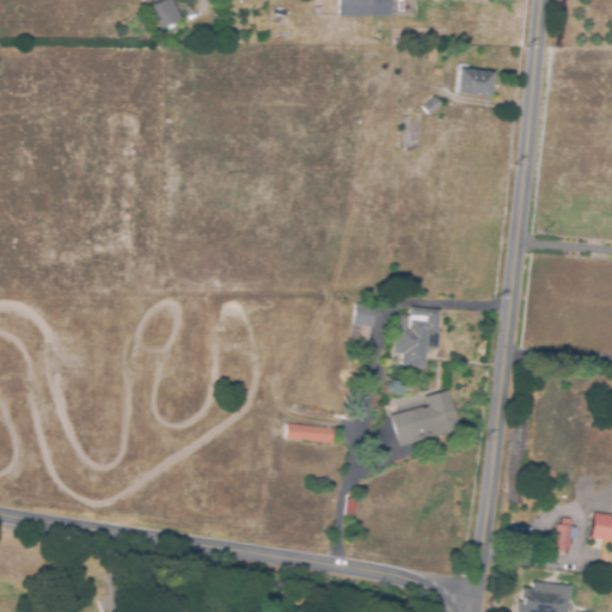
[(153,26),(142,6),(153,0),(165,0),(173,17),(153,26)]
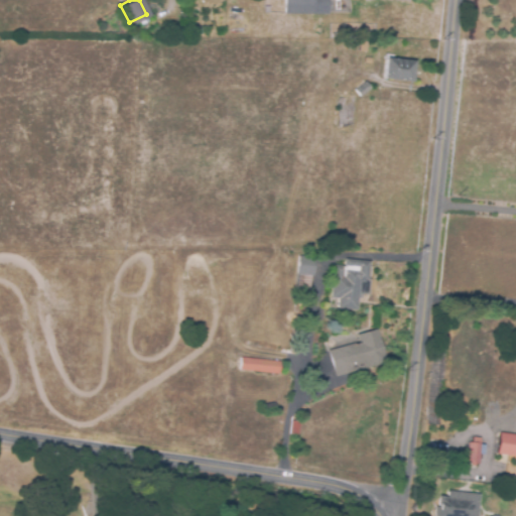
[(290,15),(289,3),(285,3),(284,0),(326,0),(327,14),(290,15)]
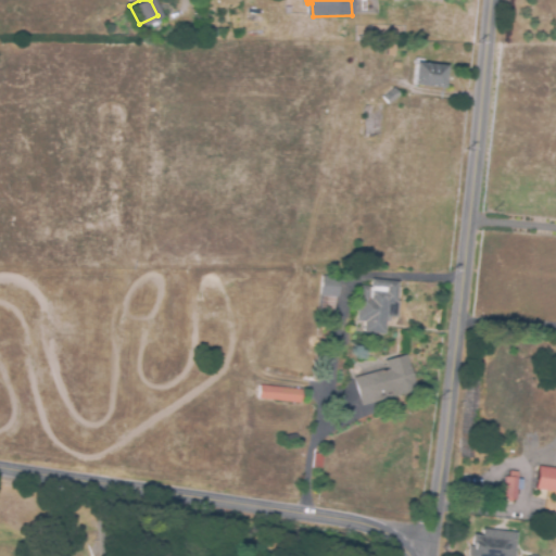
[(388,57),(387,57),(388,43),(395,45),(394,58),(388,57)]
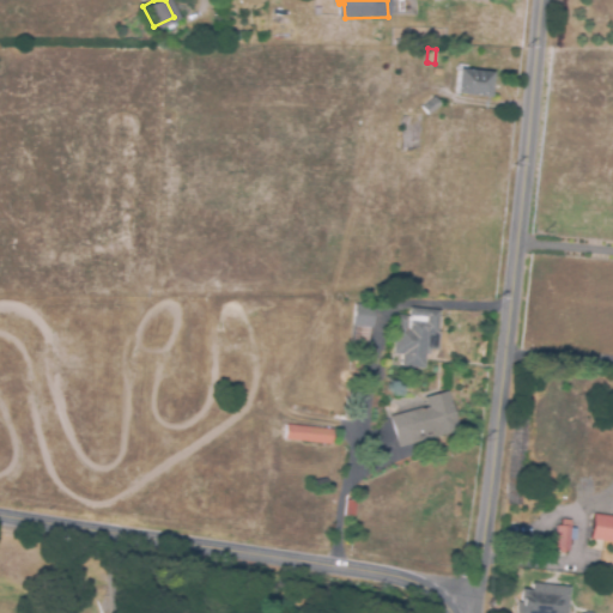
[(490,98),(456,93),(459,70),(493,73),(490,98)]
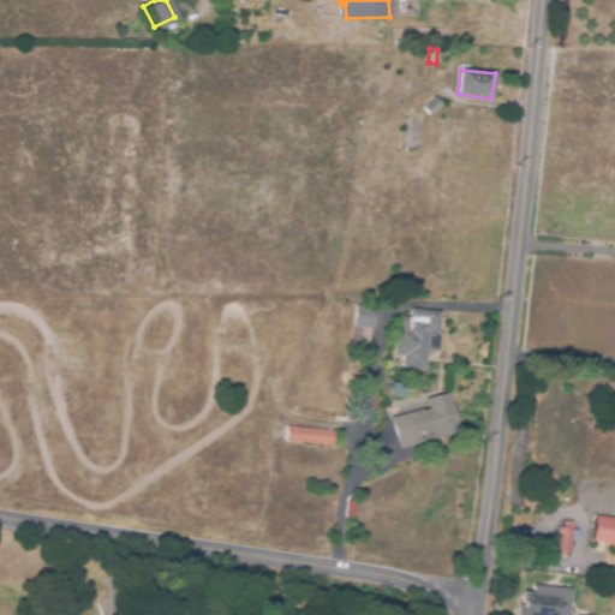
[(430,115),(429,115),(422,107),(430,101),(435,96),(442,106),(430,115)]
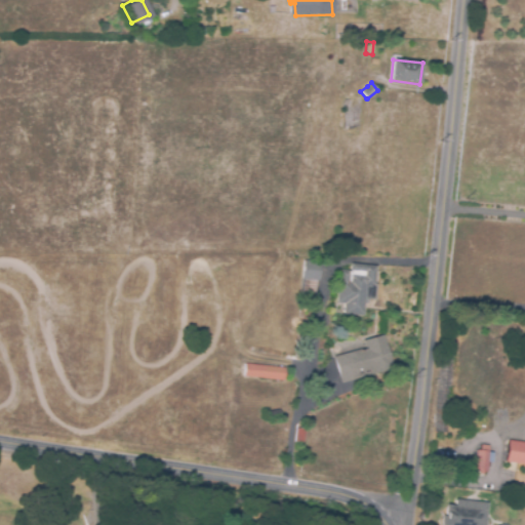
[(360,130),(339,129),(340,121),(345,121),(347,99),(361,101),(360,130)]
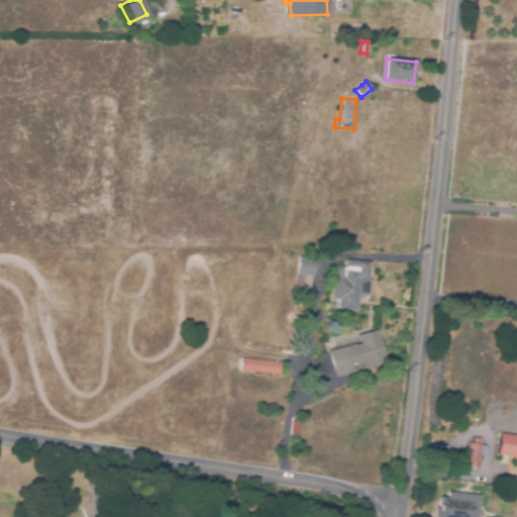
[(311,293),(298,292),(302,256),(314,257),(311,293)]
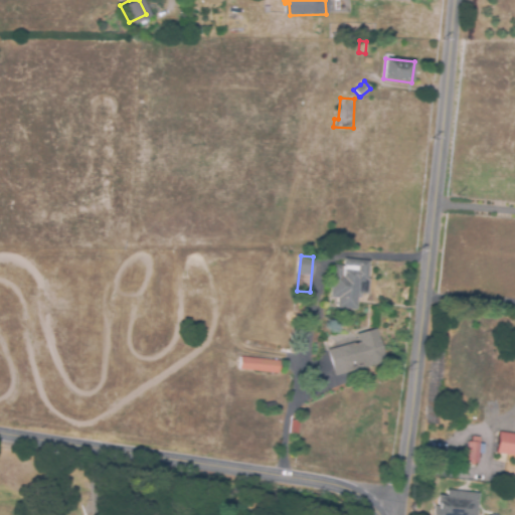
[(361,294),(360,294),(360,298),(357,298),(355,310),(337,308),(338,298),(331,298),(334,266),(344,267),(345,259),(361,261),(369,262),(367,280),(368,280),(367,295),(361,294)]
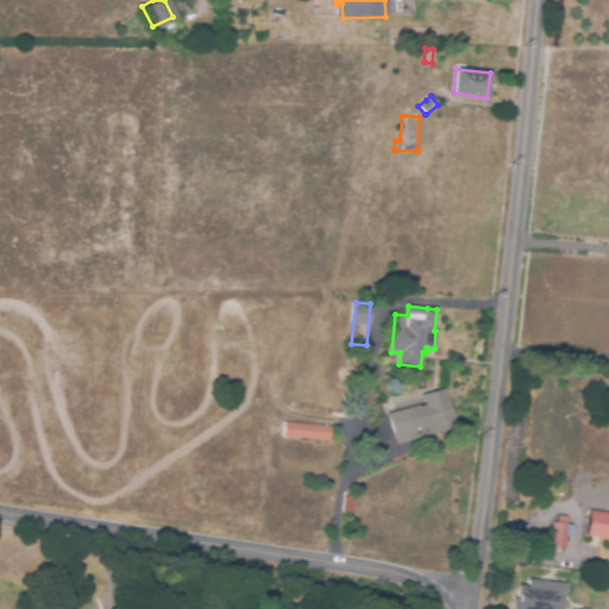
[(428,435),(396,445),(388,415),(419,406),(419,409),(426,407),(426,403),(424,403),(421,396),(427,394),(445,389),(456,427),(428,435)]
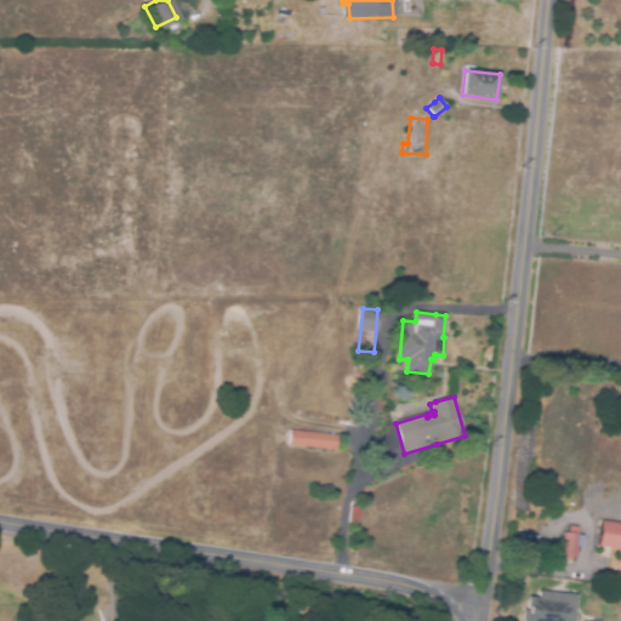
[(331,450),(294,446),(294,448),(288,448),(290,429),(332,434),(331,450)]
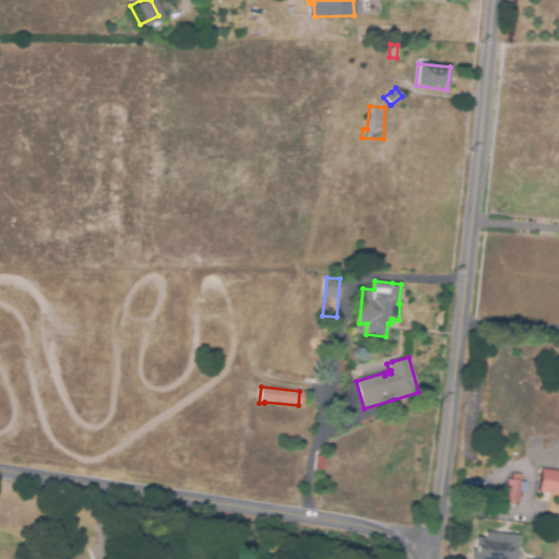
[(558,495),(537,492),(540,470),(558,472),(558,495)]
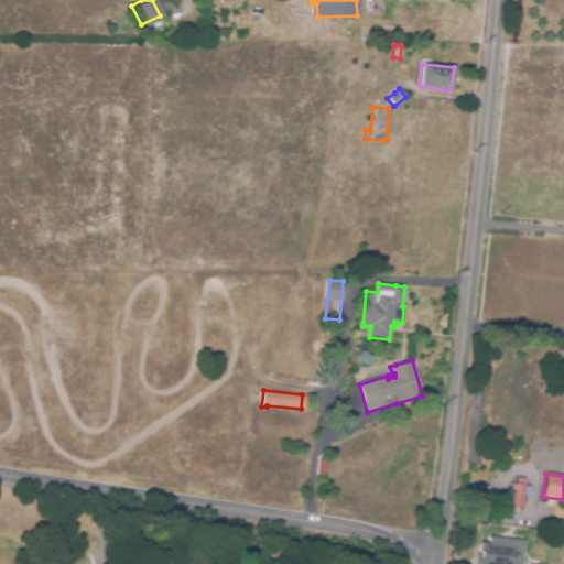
[(522,508),(510,507),(512,484),(517,485),(517,478),(525,479),(524,486),(525,486),(522,508)]
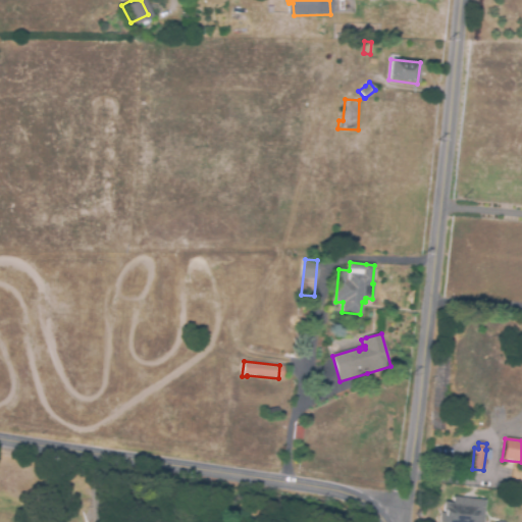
[(451,502),(441,502),(439,521),(481,521),(483,499),(451,497),(451,502)]
